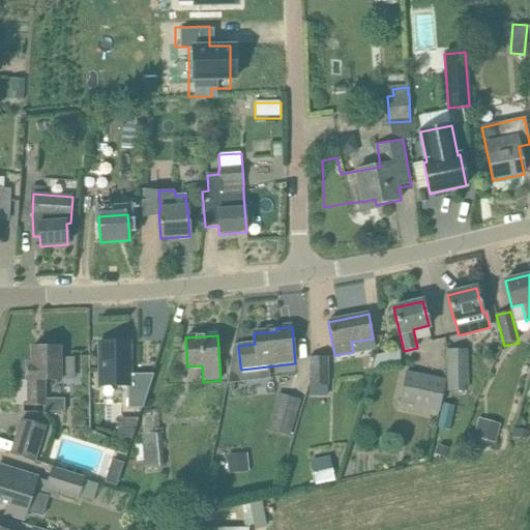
[(129,340),(99,341),(99,384),(130,384),(129,340)]
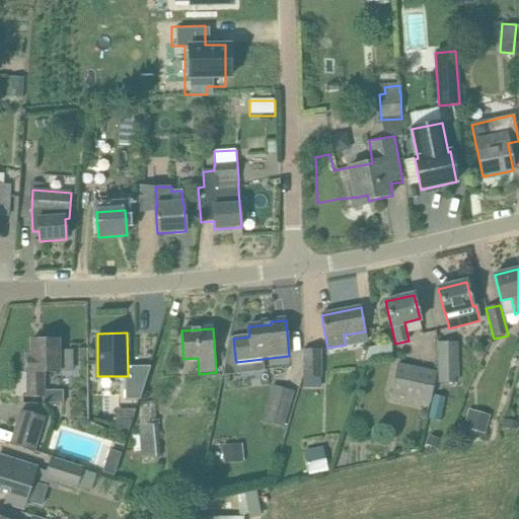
[(58,340),(31,341),(31,356),(26,356),(26,373),(27,373),(27,397),(44,397),(45,372),(59,372),(59,371),(72,372),(73,351),(58,351),(58,340)]
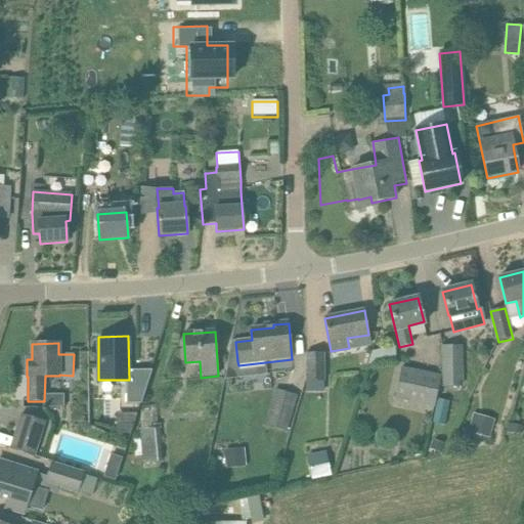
[(462,345),(443,345),(444,386),(463,386),(462,345)]
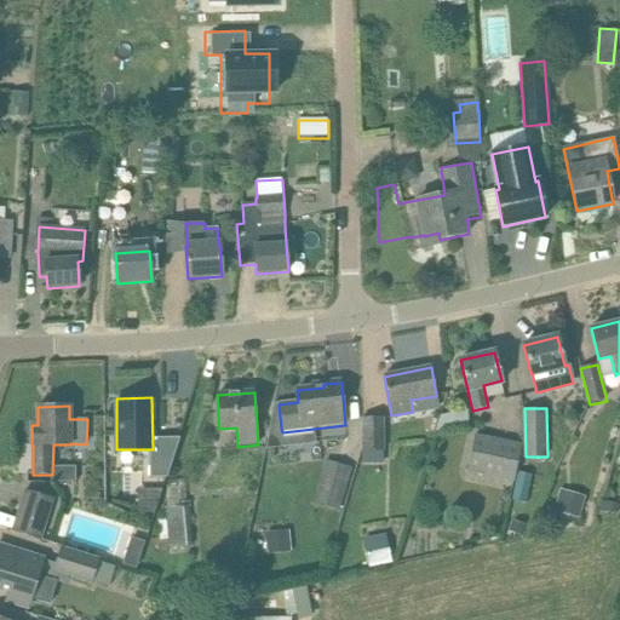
[(441,415),(436,435),(470,428),(469,409),(441,415)]
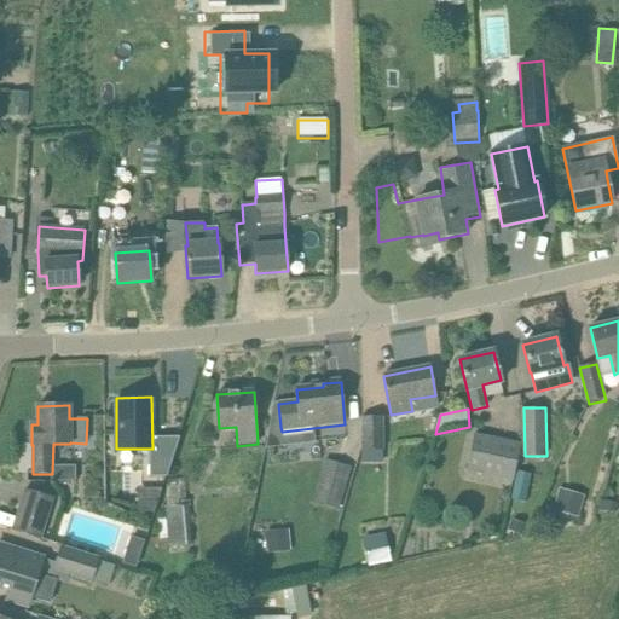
[(385,418),(363,418),(362,450),(383,451),(385,418)]
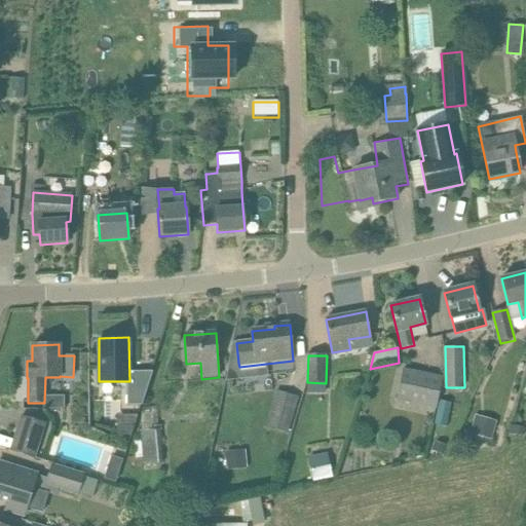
[(395,401),(435,409),(441,377),(402,370),(395,401)]
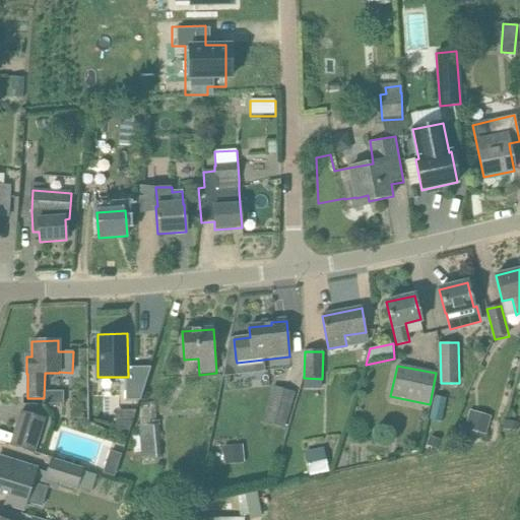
[(293,408),(269,402),(261,434),(284,440),(293,408)]
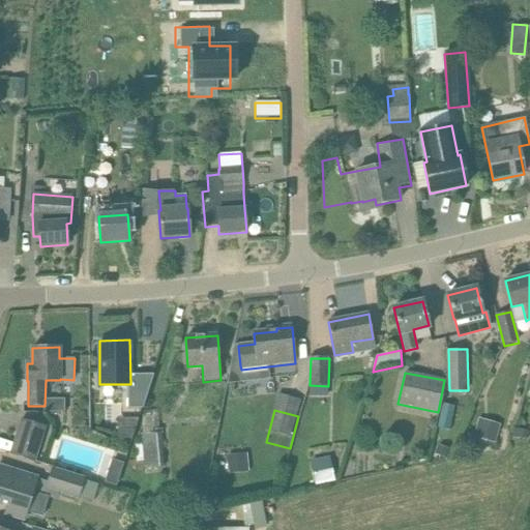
[(129,469),(164,468),(163,433),(159,434),(159,432),(163,432),(163,430),(158,430),(157,411),(145,412),(146,433),(143,433),(143,445),(137,446),(138,462),(129,462),(129,469)]
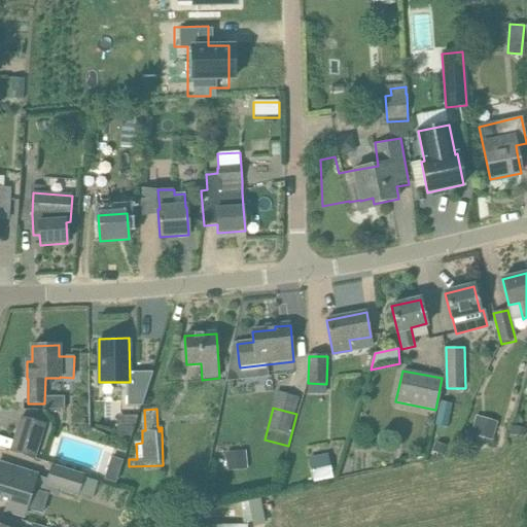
[(471,436),(493,442),(498,422),(477,416),(471,436)]
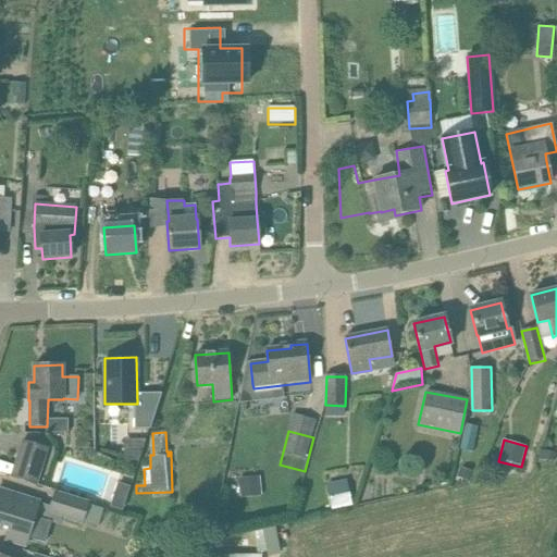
[(49,450),(22,442),(11,477),(39,485),(49,450)]
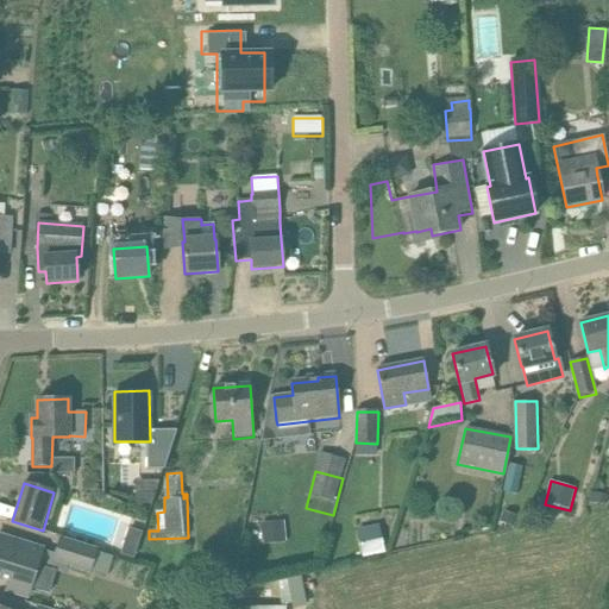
[(590,493),(589,503),(607,506),(607,495),(590,493)]
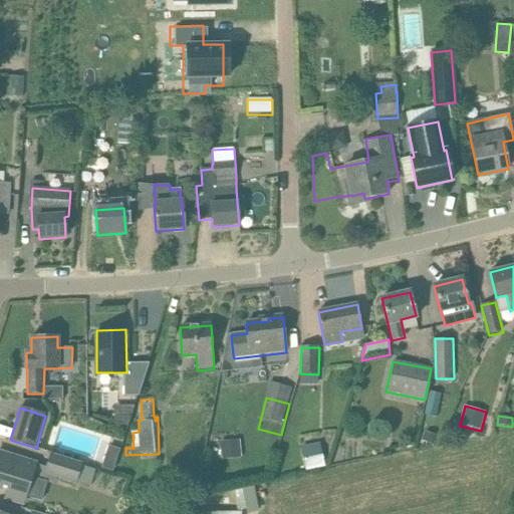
[(423,441),(434,445),(437,436),(427,431),(423,441)]
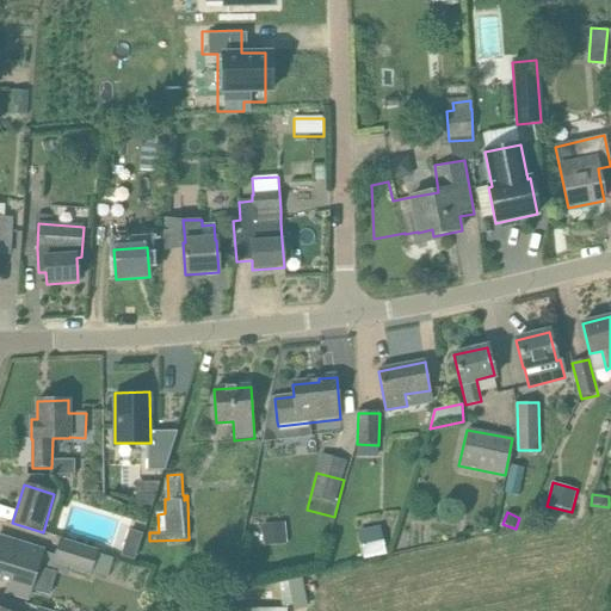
[(265,545),(287,544),(285,523),(263,525),(265,545)]
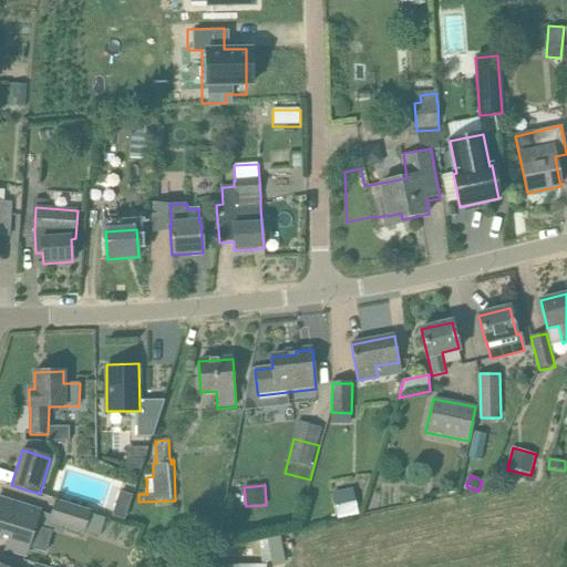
[(332,495),(338,521),(358,516),(351,491),(332,495)]
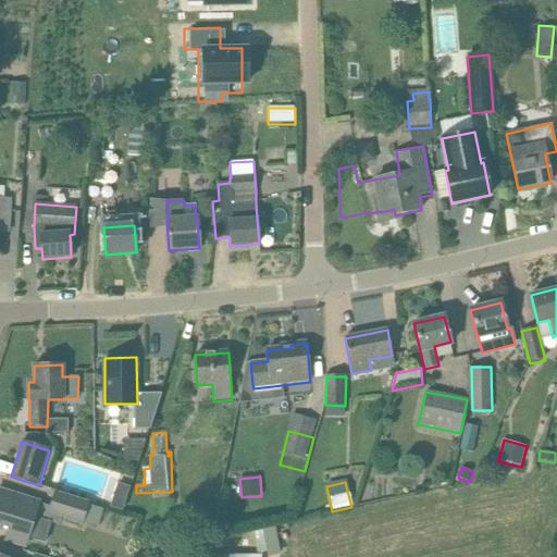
[(38,503),(0,491),(0,529),(8,532),(5,540),(25,545),(38,503)]
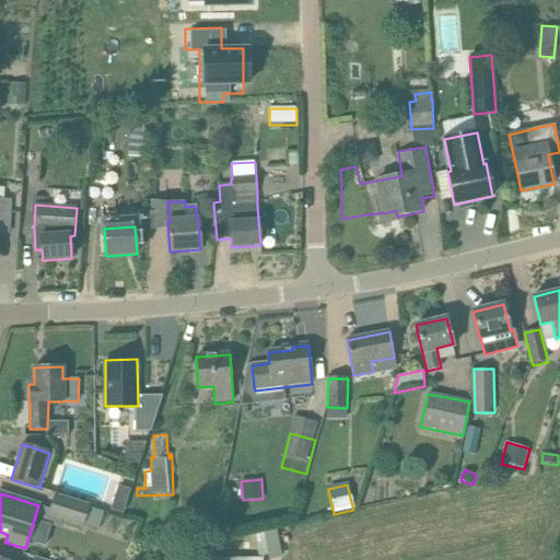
[(92,506),(57,496),(48,516),(84,529),(92,506)]
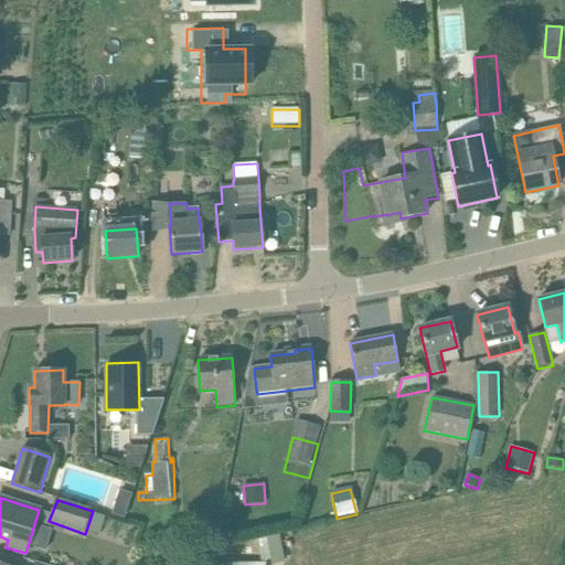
[(126,519),(129,509),(116,504),(113,514),(126,519)]
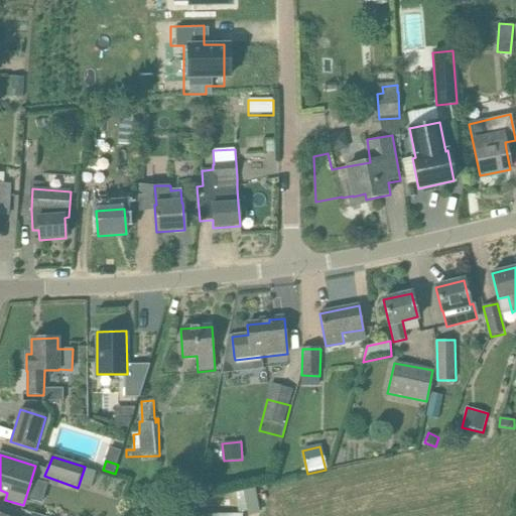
[(265,515),(265,513),(316,503),(311,478),(233,493),(236,511),(244,509),(245,515),(265,515)]
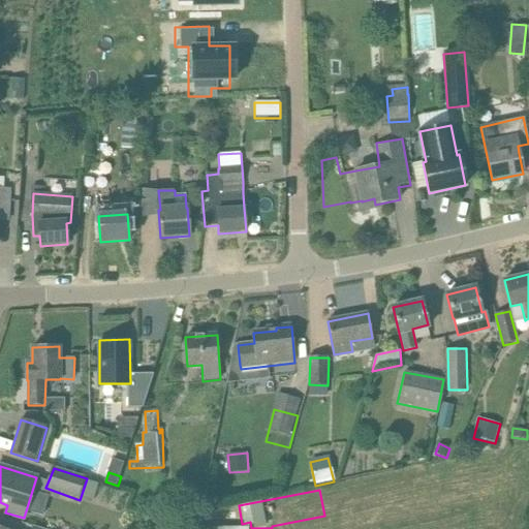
[(163,496),(147,499),(149,510),(165,507),(163,496)]
